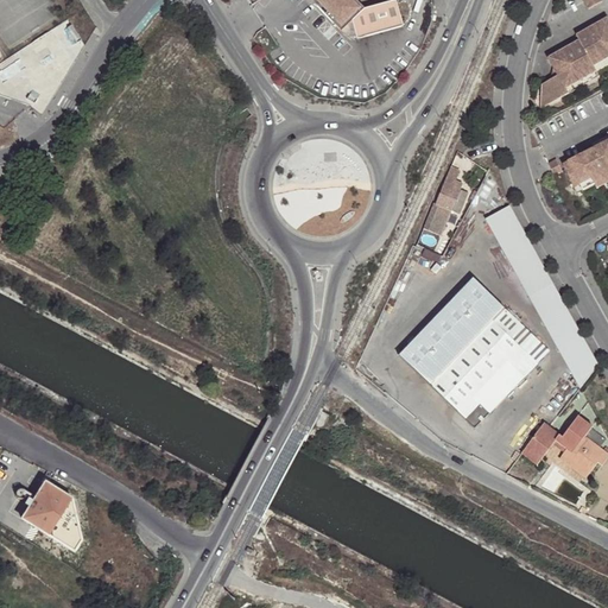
[(308,0),(314,6),(321,13),(327,4),(329,0),(308,0)]
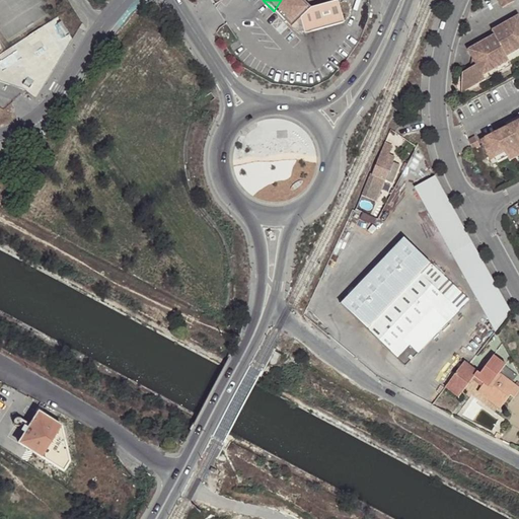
[(281,0),(279,3),(274,11),(281,18),(287,25),(292,30),(295,31),(297,32),(300,32),(303,32),(304,35),(343,23),(337,1),(310,9),(305,3),(302,0),(281,0)]
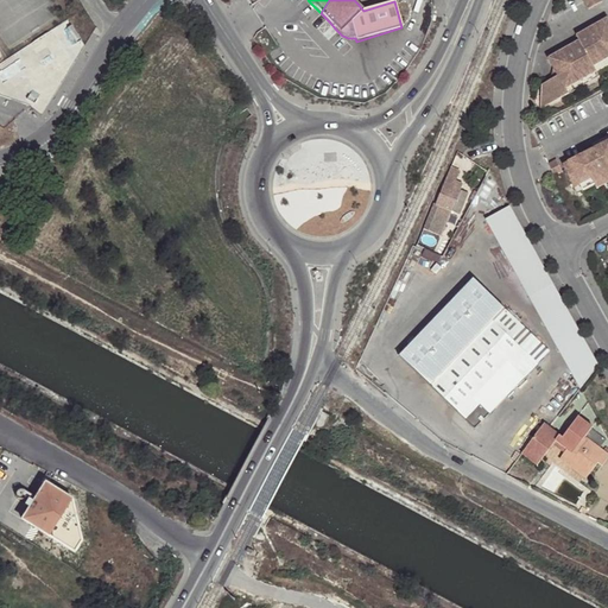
[(543,86),(543,109),(570,94),(567,89),(597,71),(595,67),(607,58),(607,19),(577,37),(580,42),(549,59),(553,68),(558,77),(551,81),(543,86)]
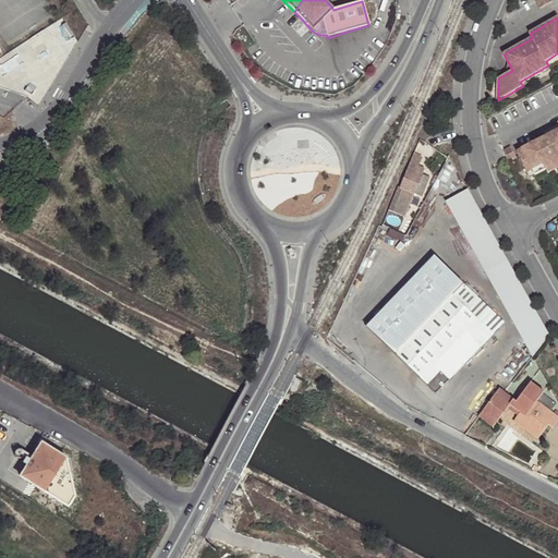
[(45,53),(51,68),(83,52),(67,20),(37,34),(46,52),(45,53)]
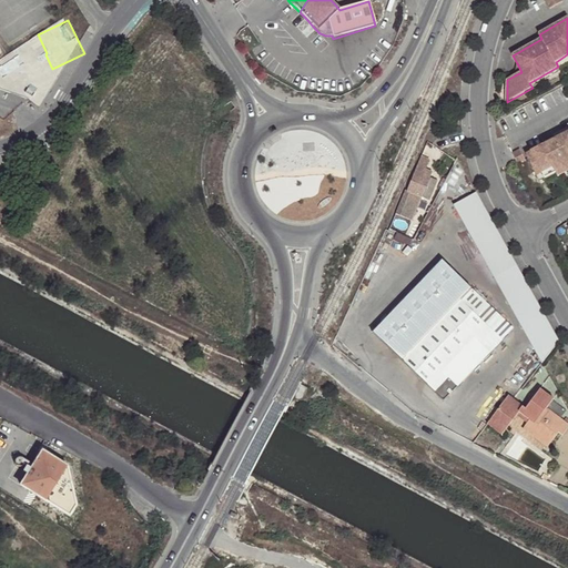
[(567,54),(556,62),(558,67),(567,61),(567,54)]
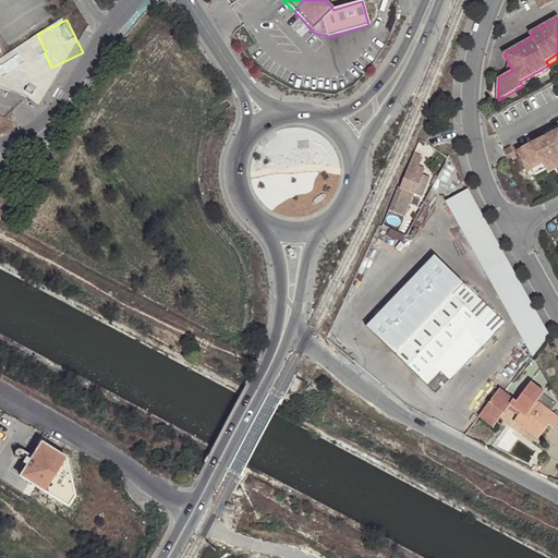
[(548,65),(520,82),(523,86),(550,71),(548,65)]
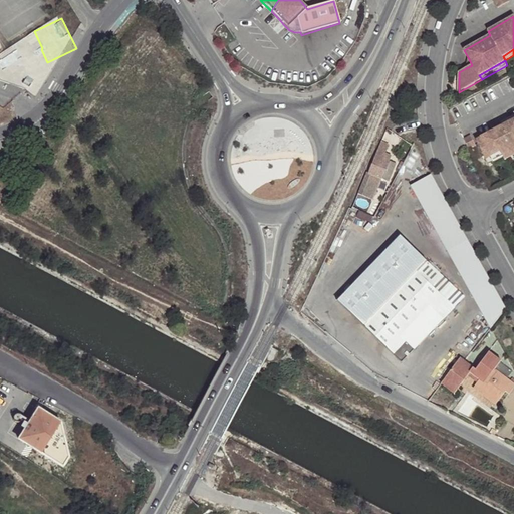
[(513,119),(502,126),(493,131),(475,141),(485,160),(489,157),(499,152),(501,155),(513,148),(513,119)]
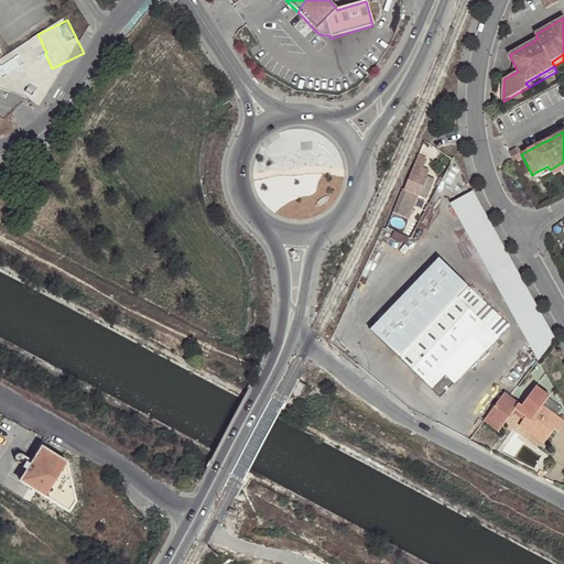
[(541,143),(551,139),(549,133),(539,139),(541,143)]
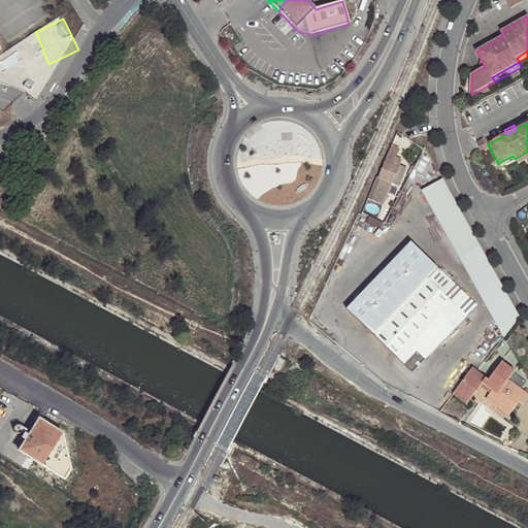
[(474,142),(481,153),(488,149),(483,138),(474,142)]
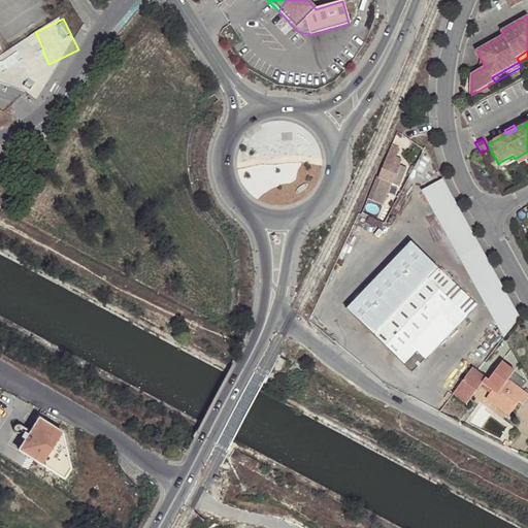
[(368,197),(384,203),(393,183),(400,186),(407,167),(400,164),(402,159),(396,157),(399,147),(392,144),(378,176),(377,176),(368,197)]
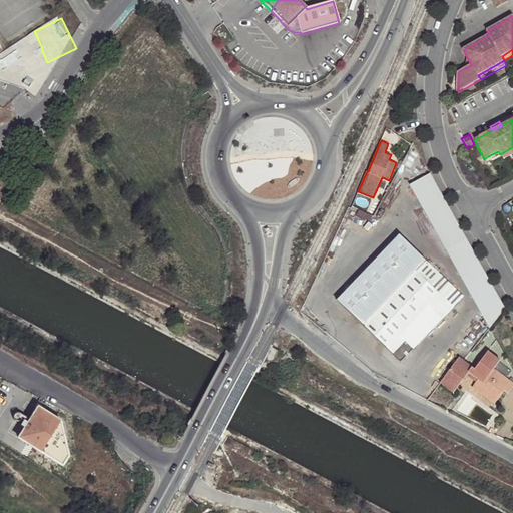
[(503,159),(512,154),(512,147),(500,154),(501,156),(503,159)]
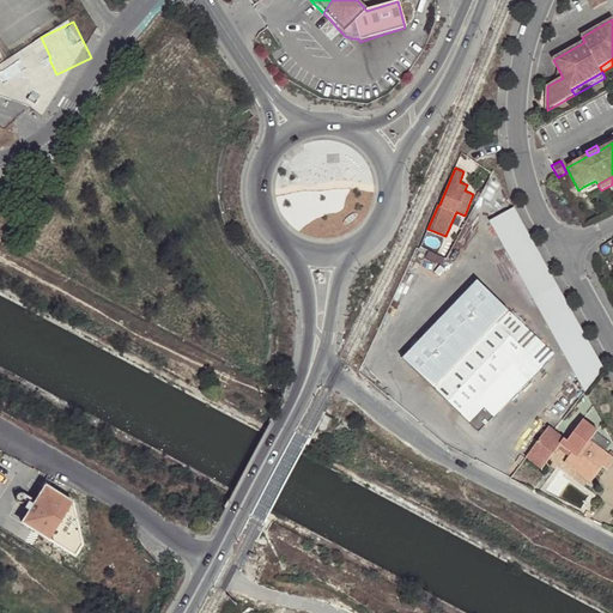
[(587,193),(599,187),(598,184),(595,181),(583,187),(587,193)]
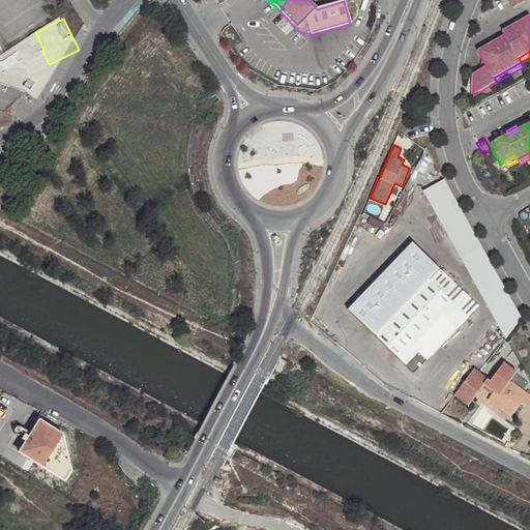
[(521,316),(443,178),(420,189),(504,336),(521,316)]
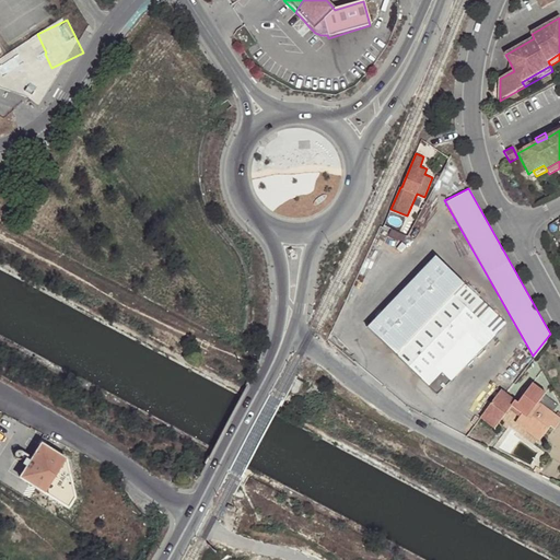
[(433,254),(365,326),(441,394),(506,322),(433,254)]
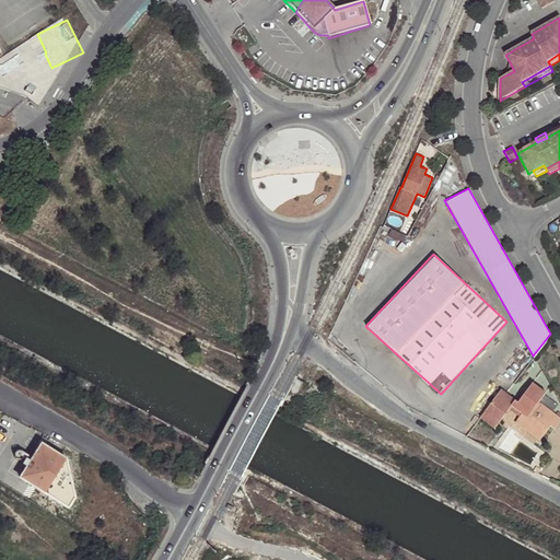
[(209,351),(212,345),(205,340),(201,348),(209,351)]
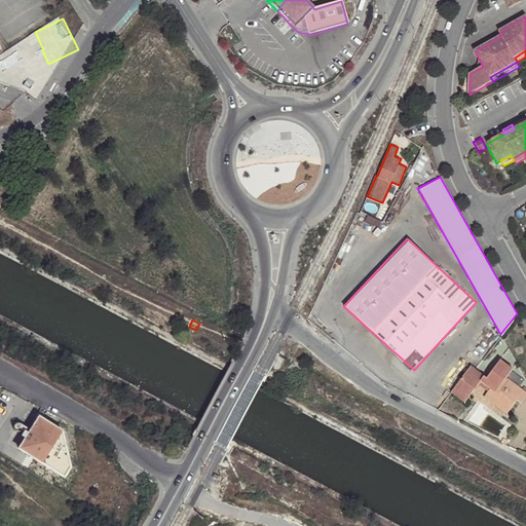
[(465,402),(479,384),(484,377),(494,385),(489,391),(485,396),(508,414),(519,400),(523,403),(525,398),(525,391),(508,377),(514,370),(501,360),(488,377),(473,366),(452,391),(465,402)]
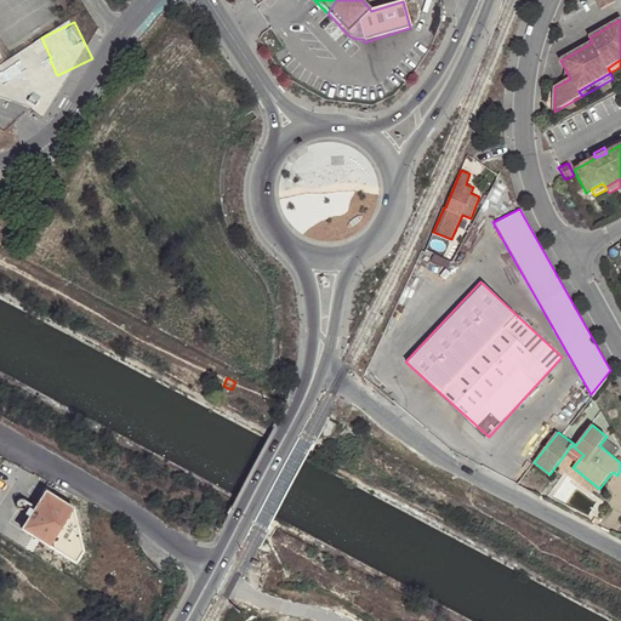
[(571,445),(565,454),(577,462),(584,455),(571,445)]
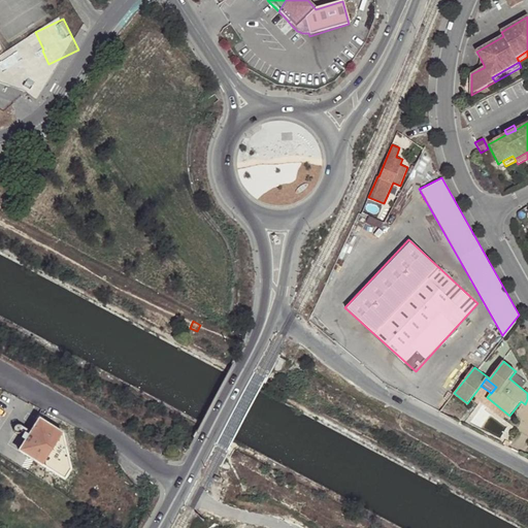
[(22,452),(67,480),(72,470),(66,442),(57,430),(41,421),(34,433),(31,437),(27,434),(25,437),(24,438),(29,441),(22,452)]
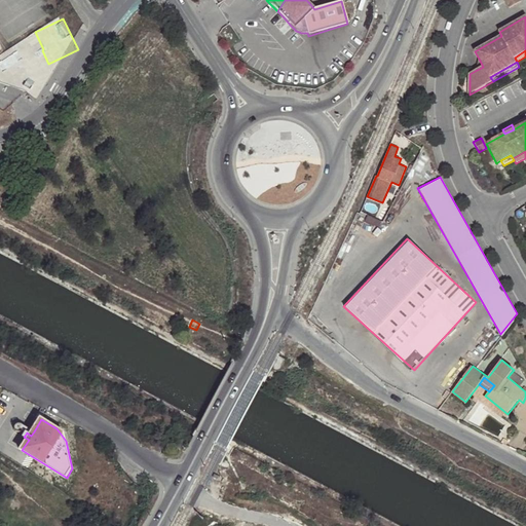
[(31,436),(34,431),(24,425),(23,424),(22,424),(21,424),(20,424),(19,424),(19,425),(17,425),(17,426),(16,426),(16,427),(16,428),(16,429),(16,430),(17,431),(19,433),(25,436),(27,433),(31,436)]
